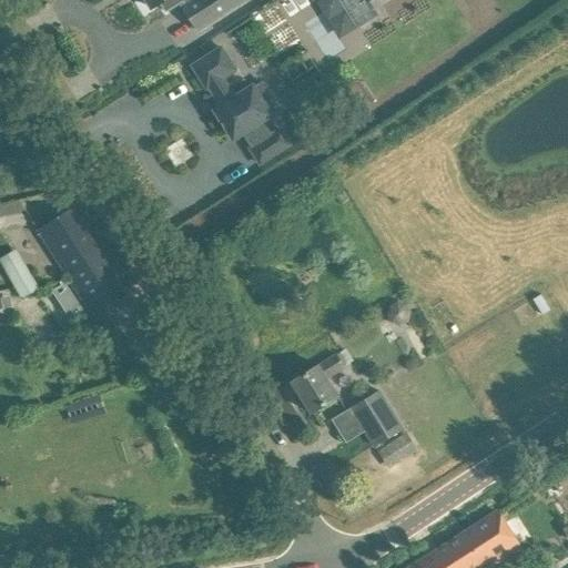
[(145,0),(151,8),(160,2),(166,11),(183,0),(185,3),(182,6),(199,30),(244,0),(145,0)]
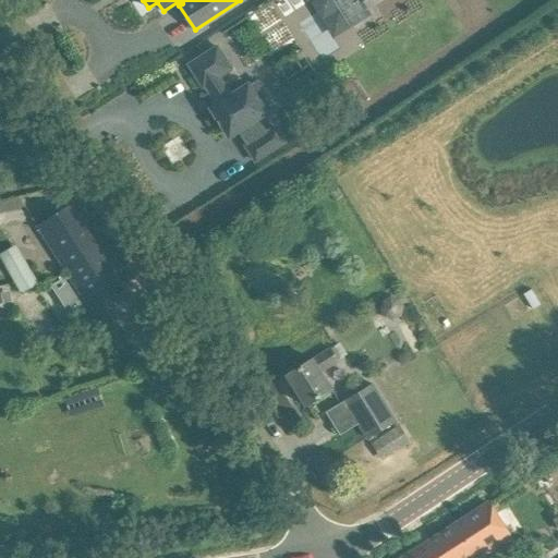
[(363,0),(336,0),(352,24),(368,13),(361,1),(363,0)]
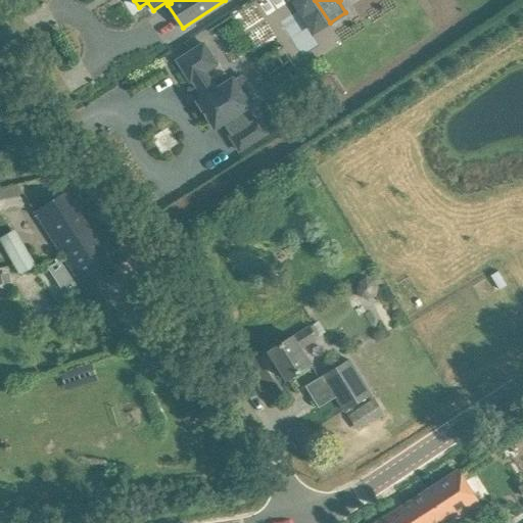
[(234,81),(233,79),(219,88),(214,79),(211,81),(205,70),(217,63),(203,43),(177,59),(190,81),(192,79),(198,89),(193,92),(215,127),(225,121),(233,135),(230,136),(239,150),(267,133),(257,119),(248,125),(240,110),(249,105),(247,102),(255,97),(242,77),(234,81)]
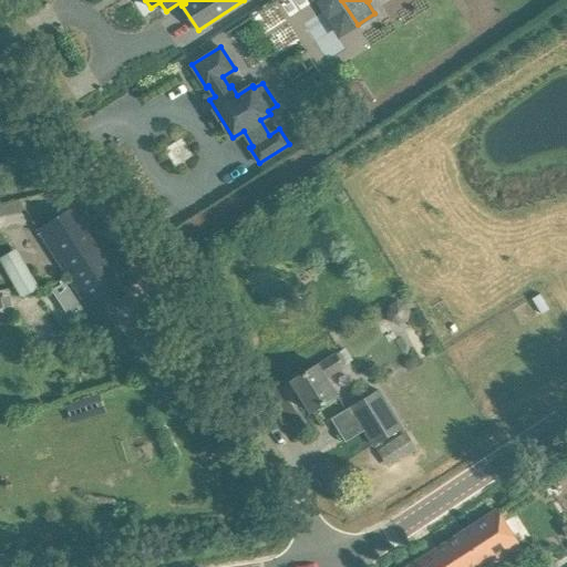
[(298,88),(320,76),(307,51),(285,62),(298,88)]
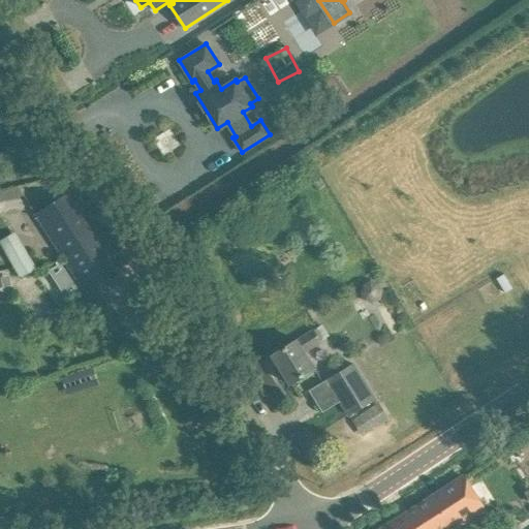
[(93,236),(91,232),(66,193),(41,209),(45,215),(40,218),(64,255),(93,236)]
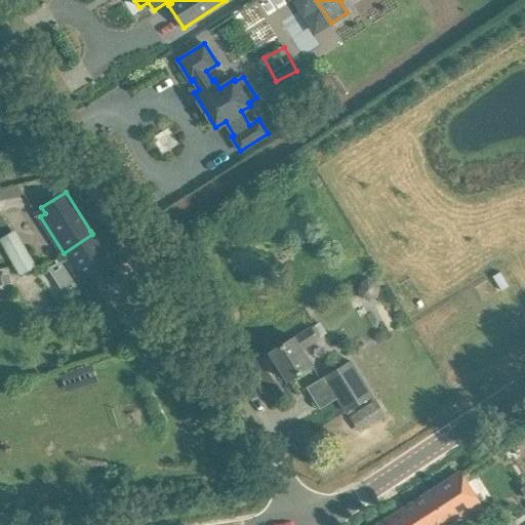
[(35,264),(25,245),(18,233),(1,242),(19,274),(28,272),(35,264)]
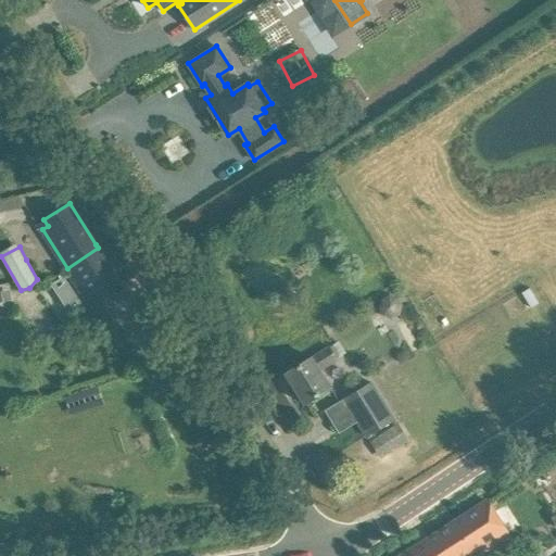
[(91,305),(104,298),(122,286),(98,248),(67,268),(91,305)]
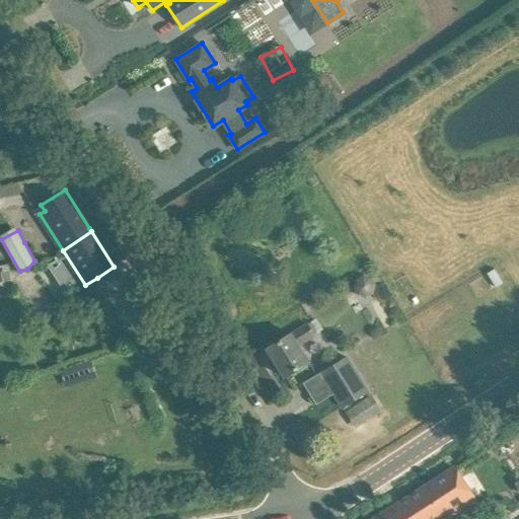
[(495,269),(488,273),(496,287),(503,283),(495,269)]
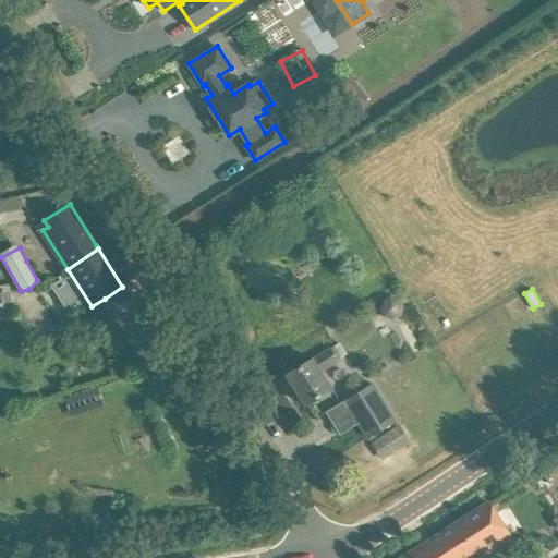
[(305,404),(324,393),(332,388),(323,371),(339,361),(330,347),(287,374),(305,404)]
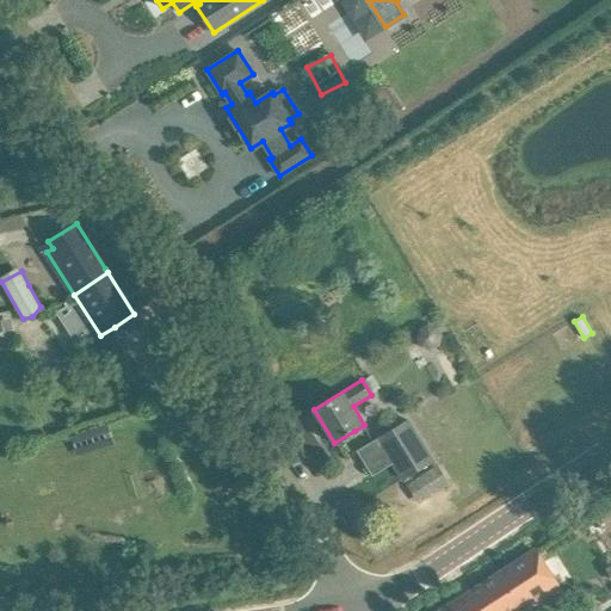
[(408,419),(377,438),(403,480),(434,461),(408,419)]
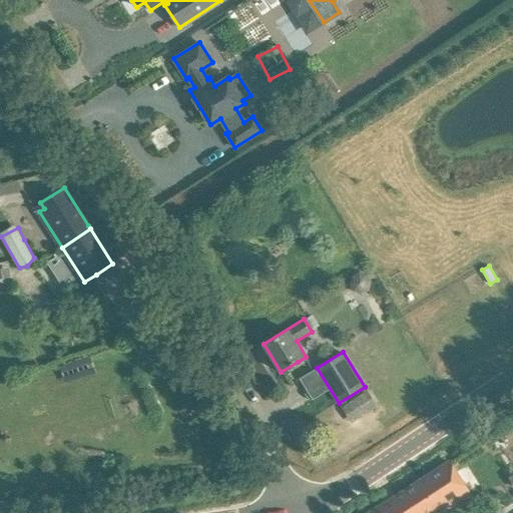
[(367,390),(341,407),(348,418),(374,401),(367,390)]
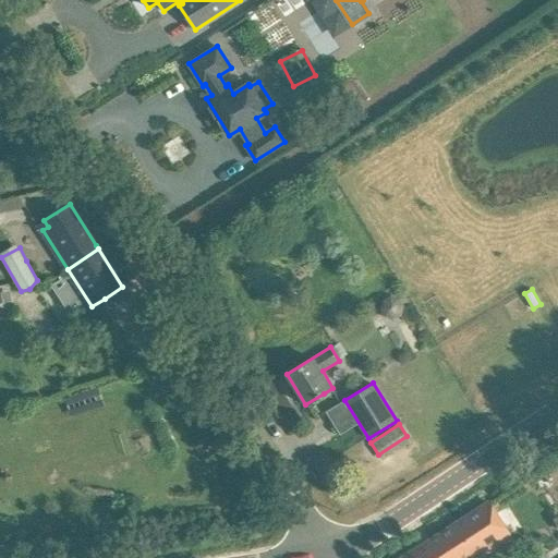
[(414,550),(401,557),(484,557),(513,538),(488,501),(414,550)]
